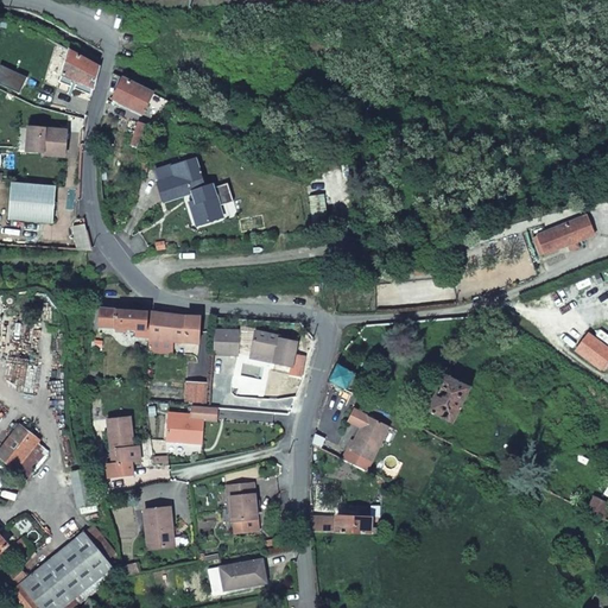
[(100,68),(70,51),(63,77),(61,84),(92,95),(100,68)]
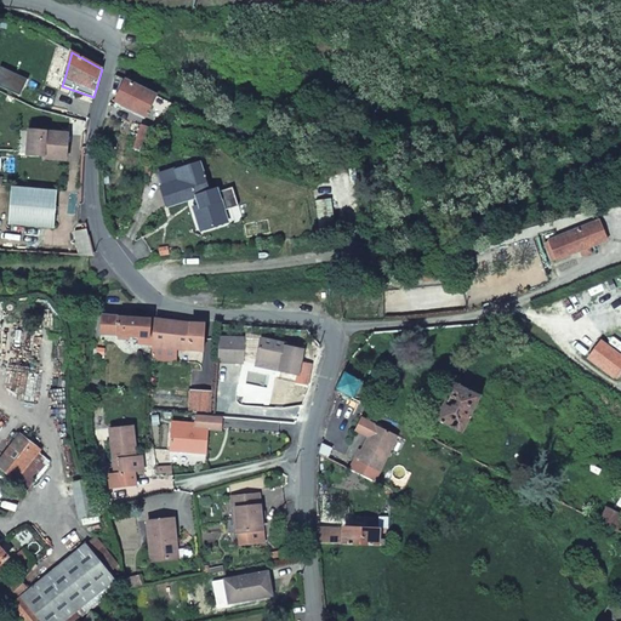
[(146,117),(157,95),(129,81),(115,103),(146,117)]
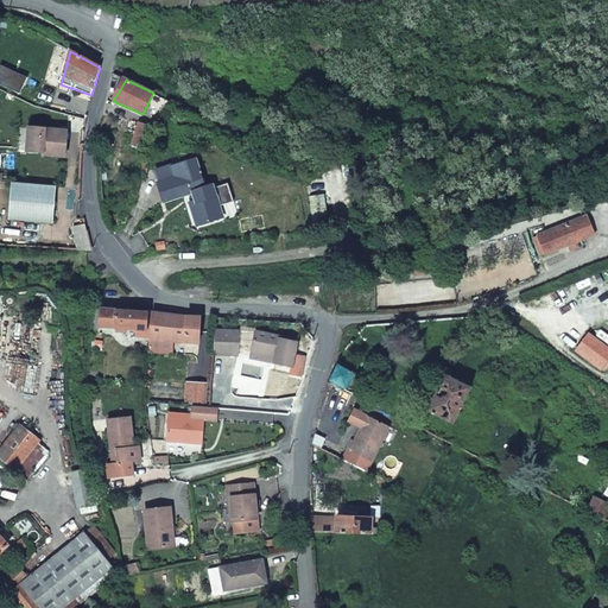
[(141,149),(147,125),(138,122),(131,145),(141,149)]
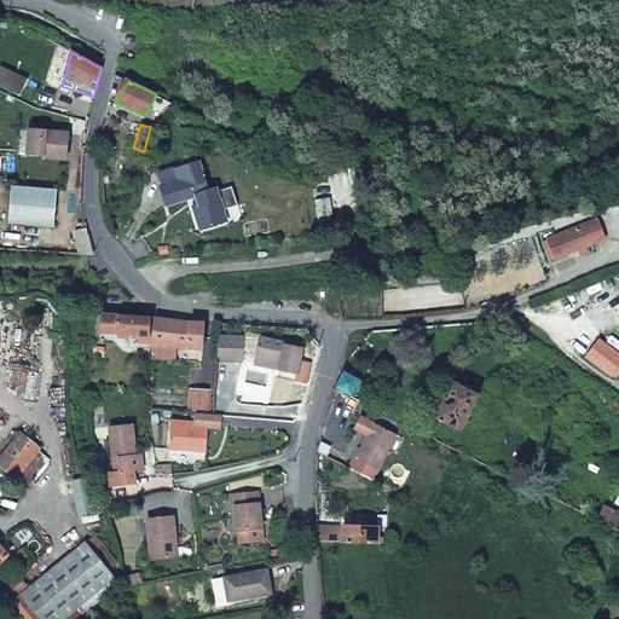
[(29,133),(27,157),(45,158),(45,161),(56,162),(57,149),(68,150),(68,137),(29,133)]
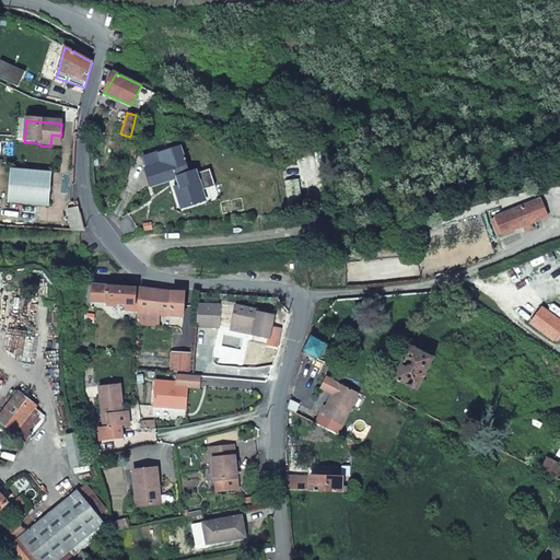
[(61,136),(51,135),(50,147),(60,147),(61,136)]
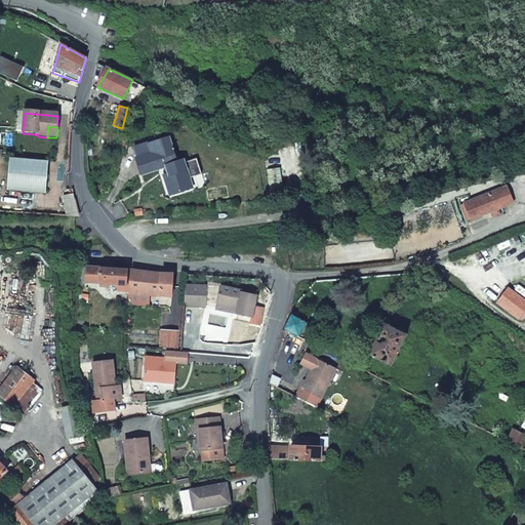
[(197,156),(184,160),(176,162),(168,135),(133,146),(137,158),(143,173),(167,165),(170,173),(165,174),(167,185),(171,184),(174,194),(193,188),(188,173),(201,169),(197,156)]
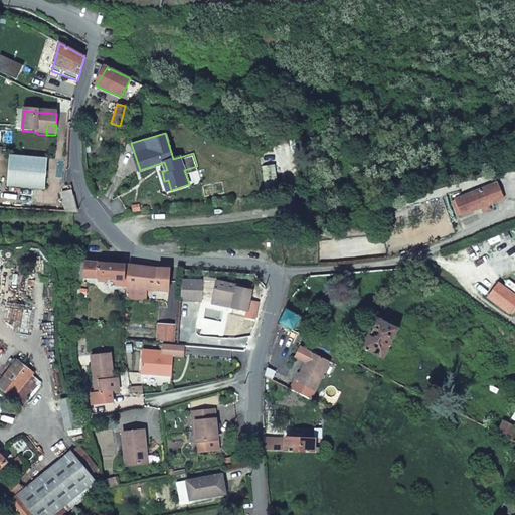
[(7,185),(44,188),(47,158),(10,155),(7,185)]
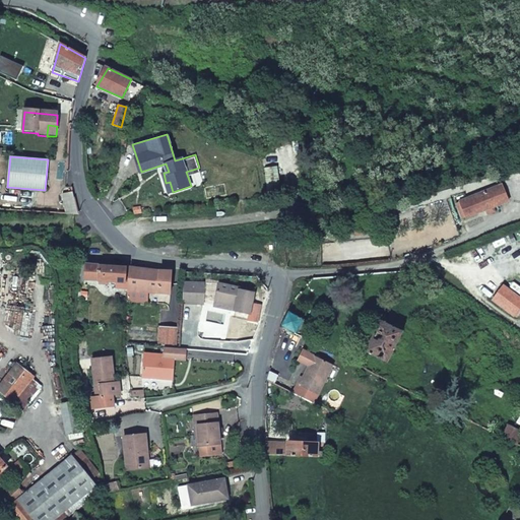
[(485,215),(494,212),(492,207),(507,202),(502,187),(458,202),(464,217),(483,210),(485,215)]
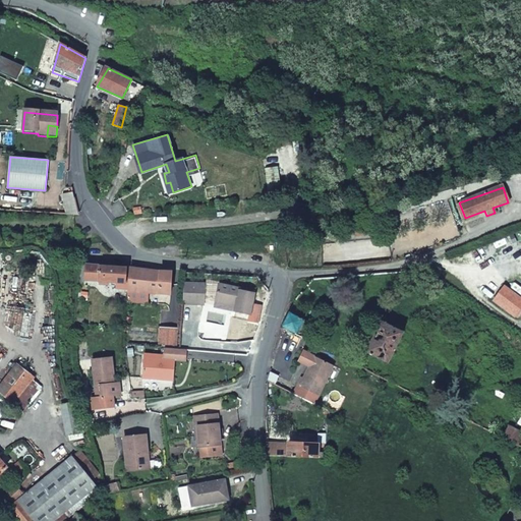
[(80,213),(72,191),(62,195),(68,213),(78,214),(80,213)]
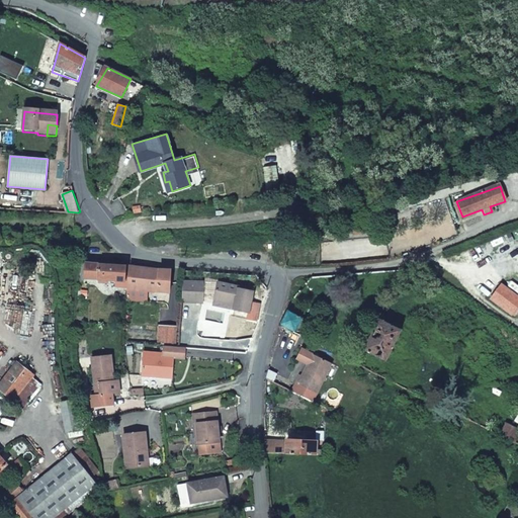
[(458,219),(462,217),(456,201),(453,203),(458,219)]
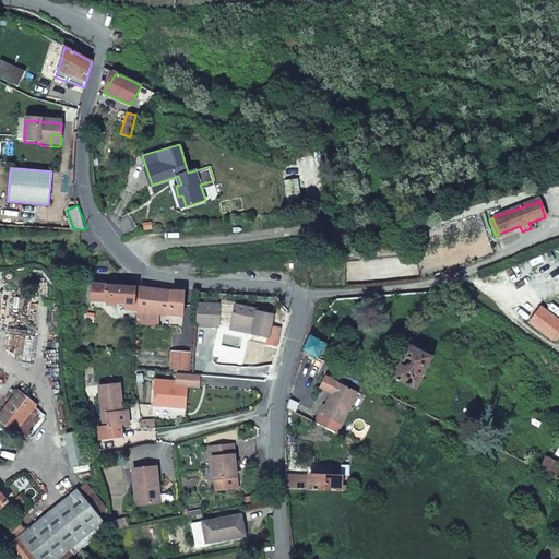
[(399,244),(381,246),(381,254),(400,252),(399,244)]
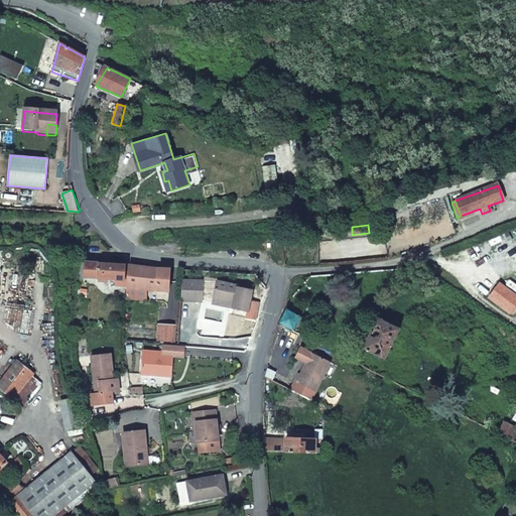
[(83,277),(114,279),(114,285),(122,286),(123,280),(124,280),(126,265),(113,263),(85,262),(83,277)]
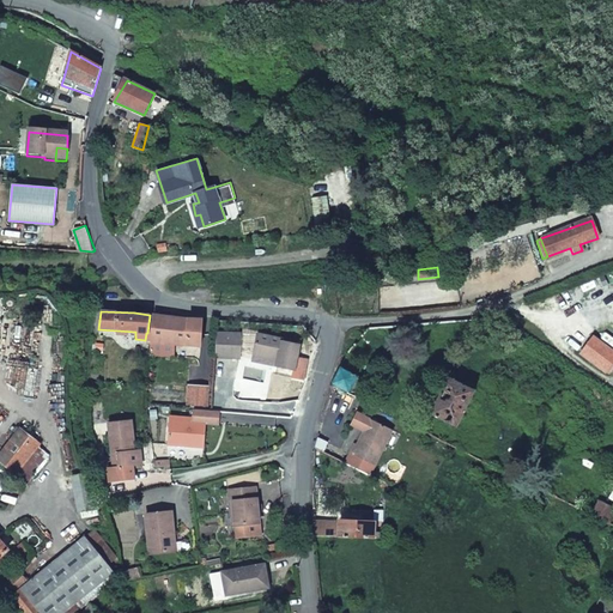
[(151,343),(199,347),(200,320),(181,319),(152,315),(151,343)]
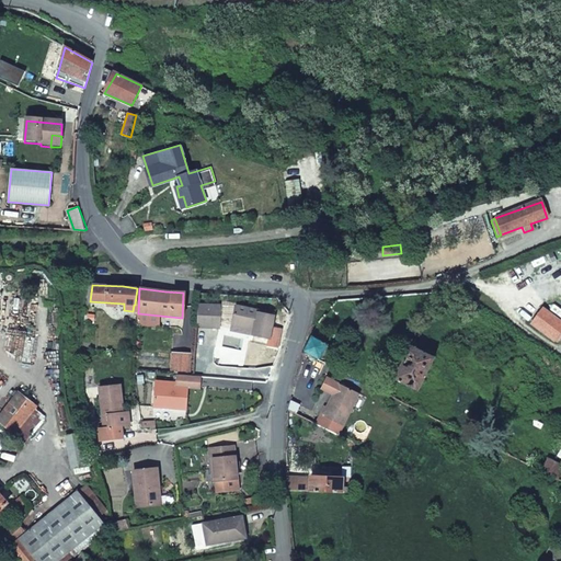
[(219,328),(220,306),(197,305),(196,327),(219,328)]
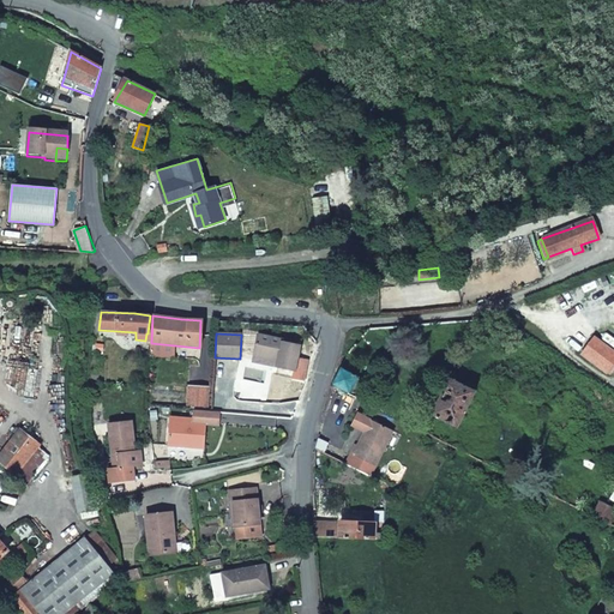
[(281,339),(256,336),(252,356),(277,361),(276,366),(276,367),(294,369),(294,368),(306,371),(307,360),(296,359),(298,347),(281,343),(281,339)]
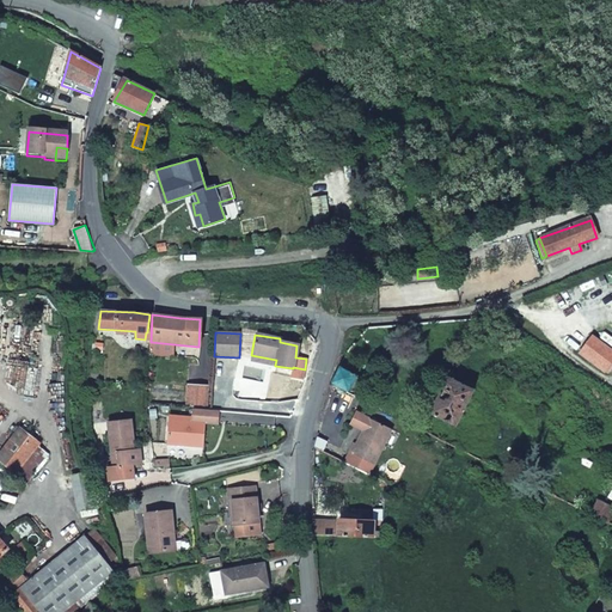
[(611,360),(611,352),(592,336),(579,352),(604,372),(611,360)]
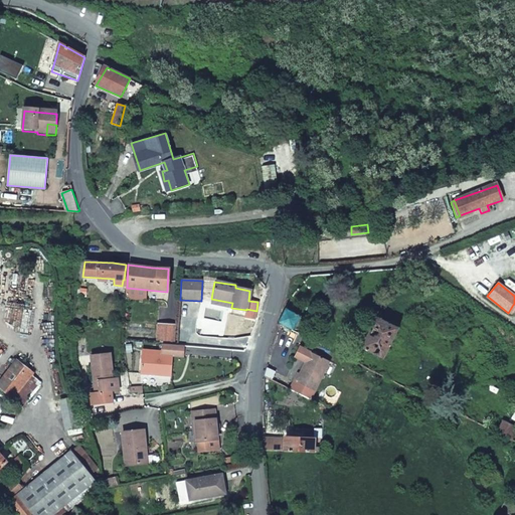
[(373,317),(357,347),(377,358),(393,328),(373,317)]
